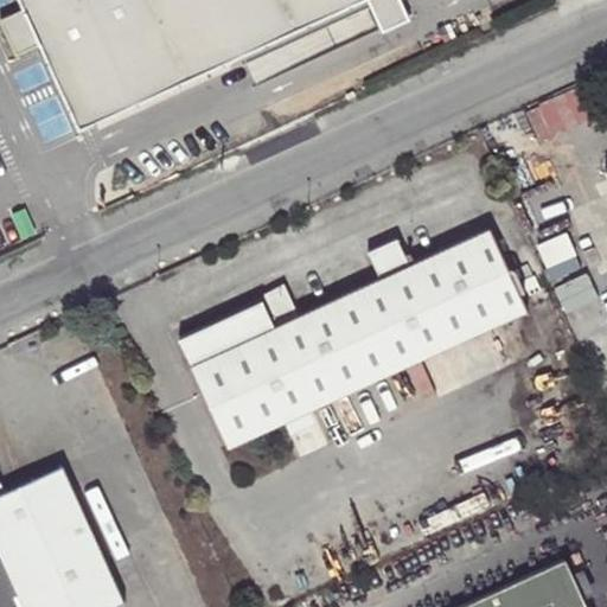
[(352,0),(24,0),(78,120),(352,0)]
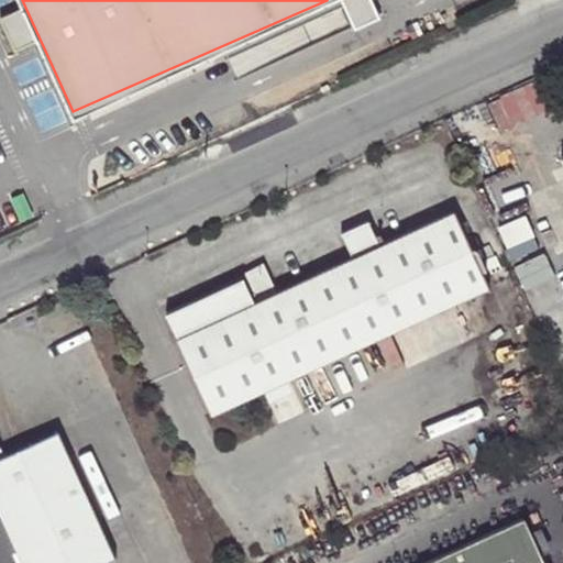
[(212,412),(489,285),(455,211),(381,245),(370,220),(342,233),(353,257),(279,291),(255,302),(244,278),(167,313),(212,412)]
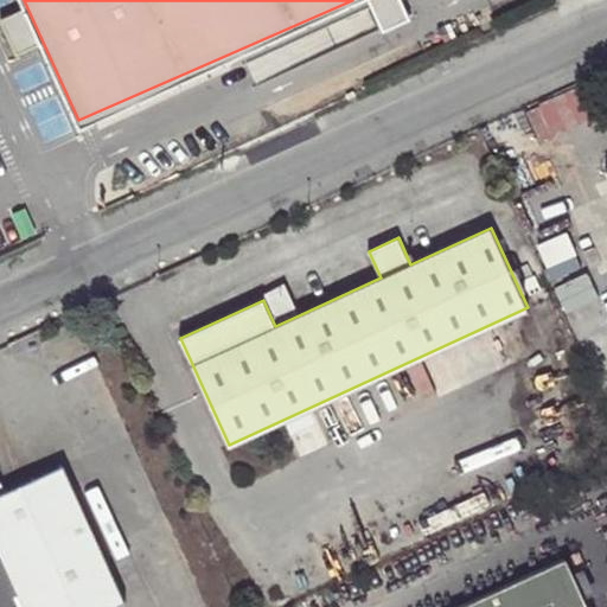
[(263,300),(275,326),(301,314),(287,285),(262,296),(263,300)]
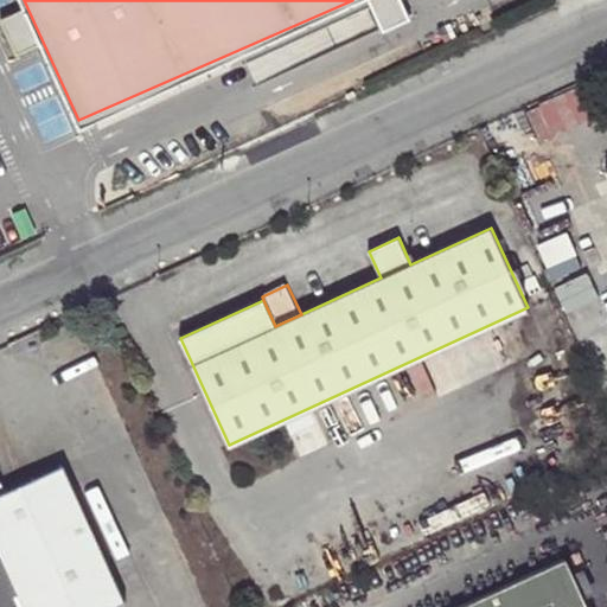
[(120,606),(125,605),(63,470),(0,497),(0,606),(120,606)]
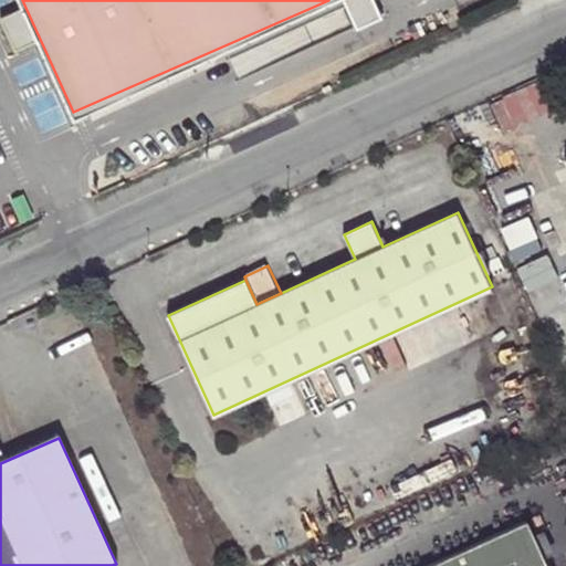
[(547,565),(527,521),(428,565),(547,565)]
